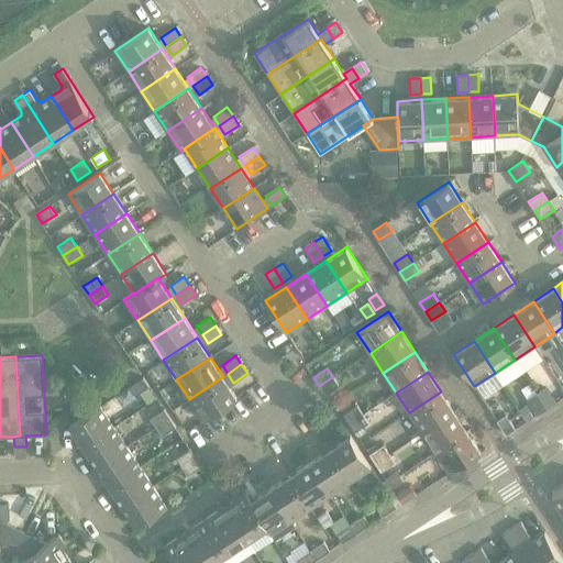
[(223,376),(189,399),(203,420),(236,398),(223,376)]
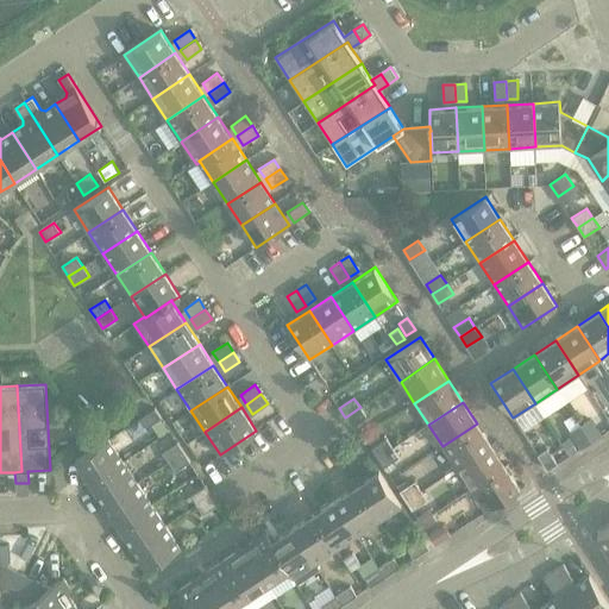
[(360,407),(345,418),(352,427),(366,416),(360,407)]
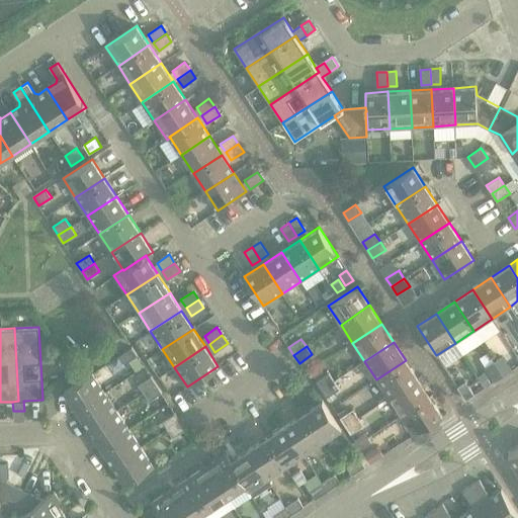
[(138,355),(132,347),(119,355),(124,364),(138,355)]
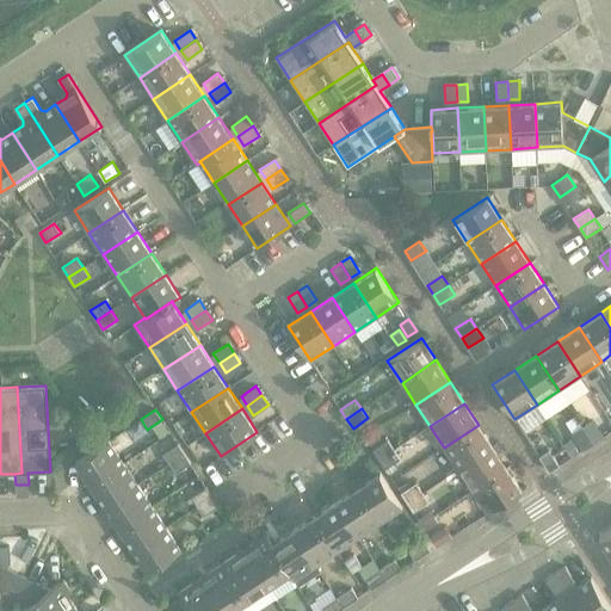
[(593,421),(584,427),(593,443),(603,437),(593,421)]
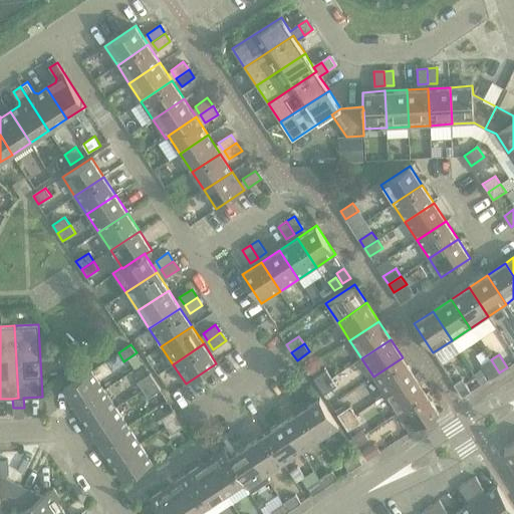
[(403,357),(373,376),(386,395),(415,375),(403,357)]
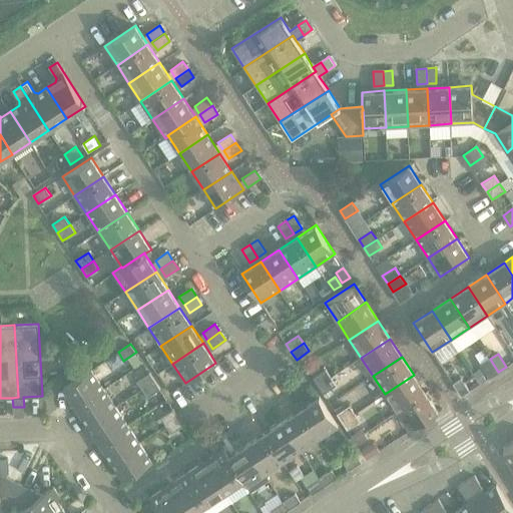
[(498,372),(490,359),(482,365),(490,377),(498,372)]
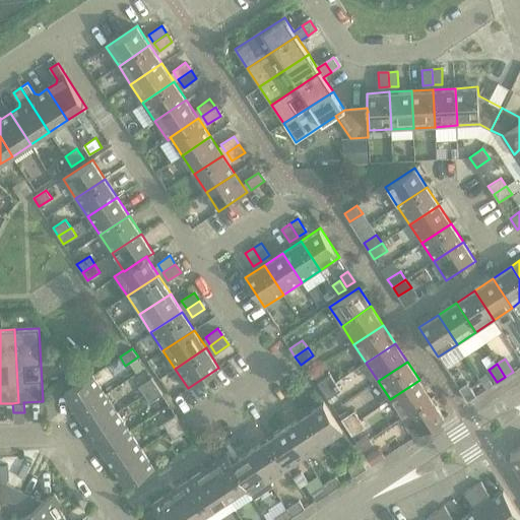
[(317,383),(323,391),(335,382),(330,374),(317,383)]
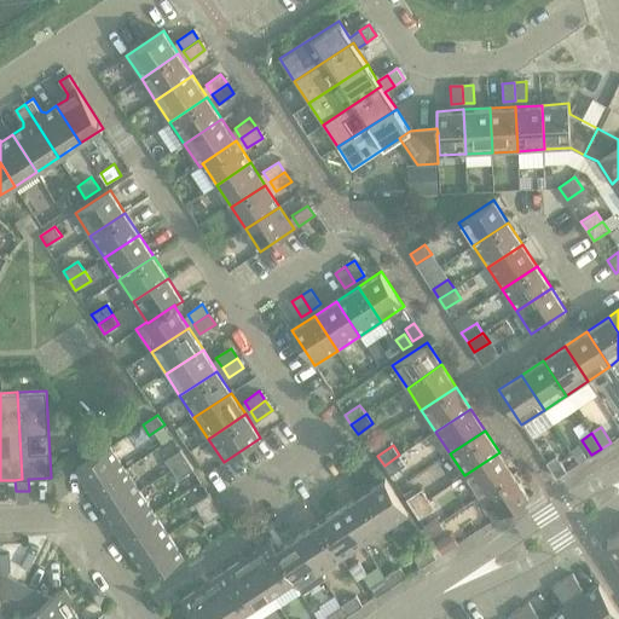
[(579,445),(572,451),(580,463),(588,458),(579,445)]
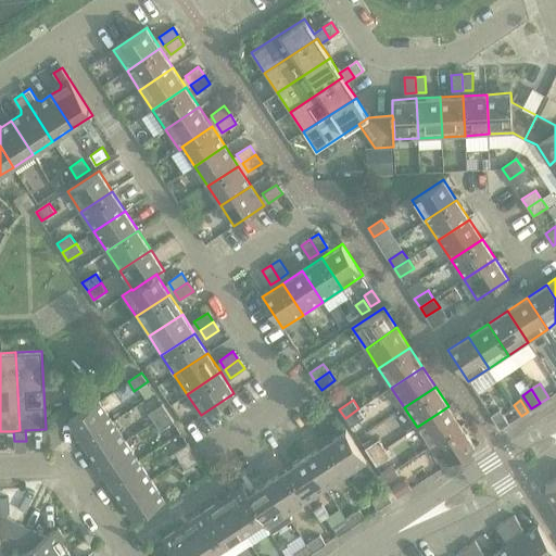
[(68,420),(83,441),(112,421),(99,401),(68,420)]
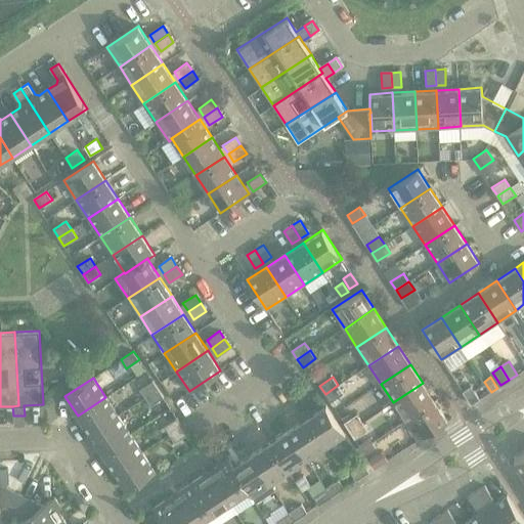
[(140,389),(145,397),(159,389),(153,381),(140,389)]
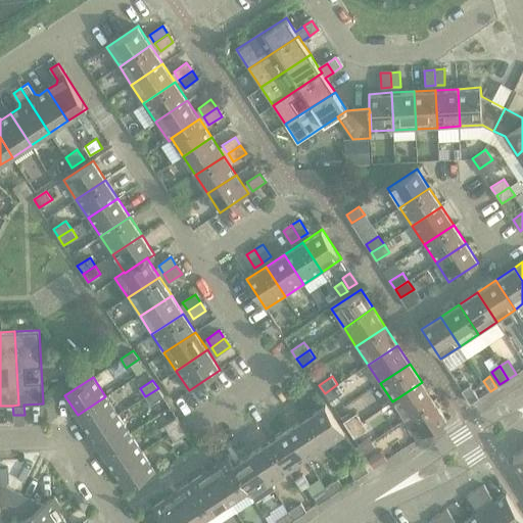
[(422,382),(392,401),(405,420),(434,400),(422,382)]
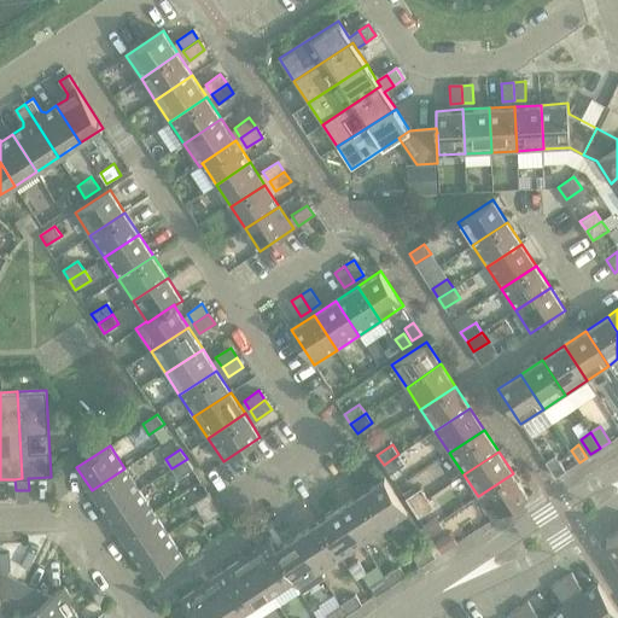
[(398,454),(384,465),(390,474),(404,464),(398,454)]
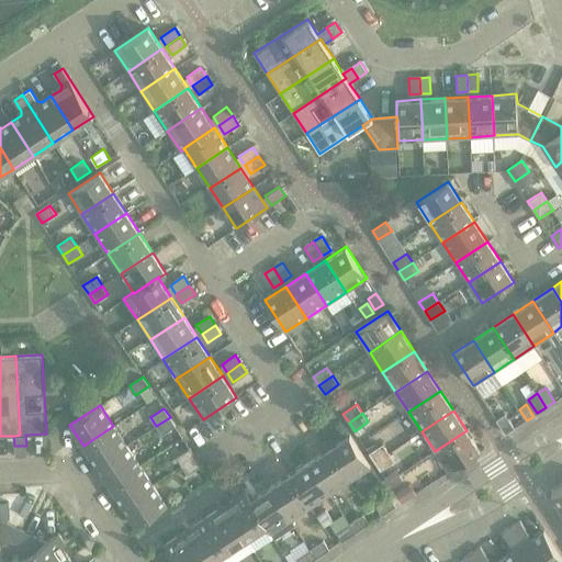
[(506,414),(496,420),(506,434),(515,428),(506,414)]
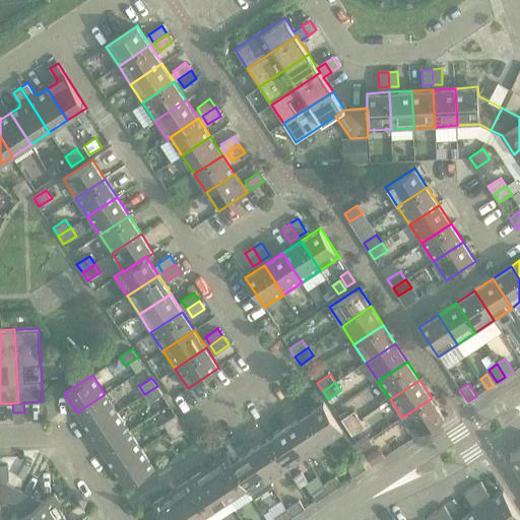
[(157,386),(144,394),(149,402),(163,394),(157,386)]
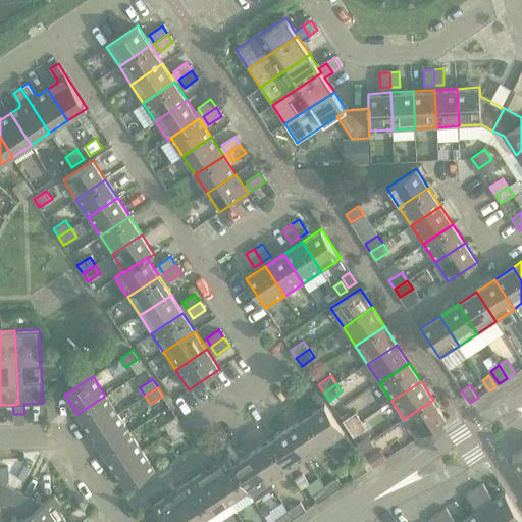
[(105,396),(77,414),(89,432),(117,414),(105,396)]
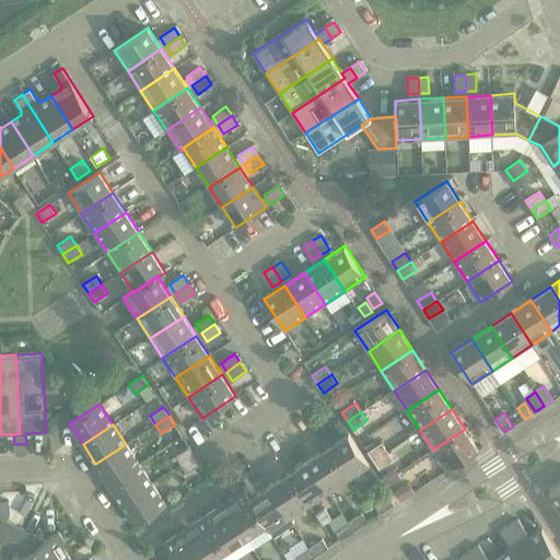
[(465,429),(433,450),(446,469),(478,448),(465,429)]
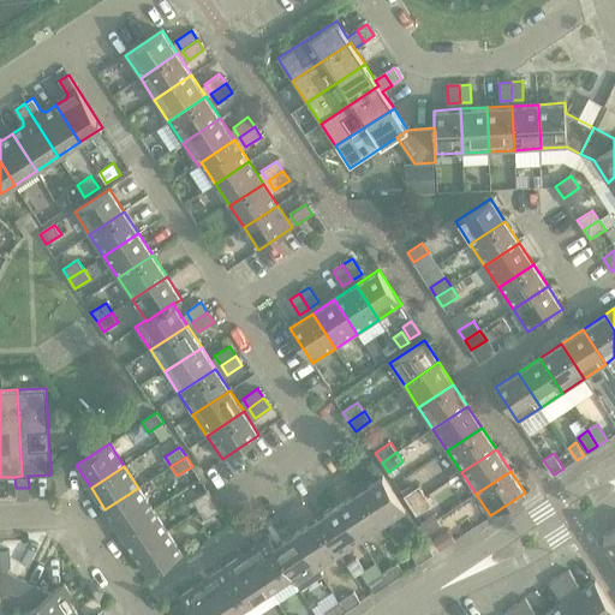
[(383,477),(360,491),(383,526),(406,512),(383,477)]
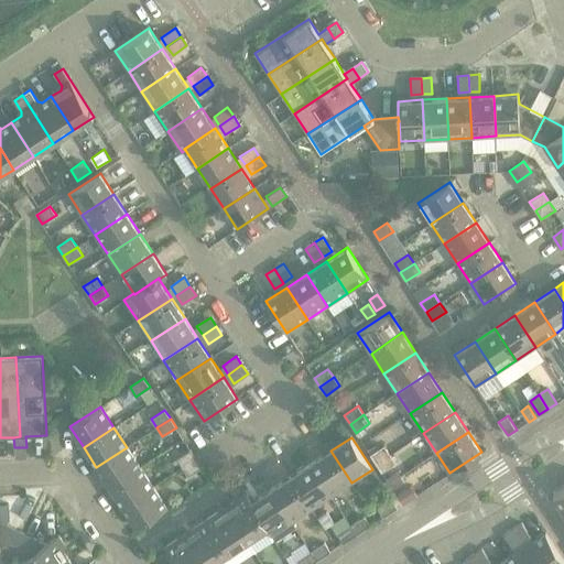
[(370,455),(376,464),(390,455),(384,446),(370,455)]
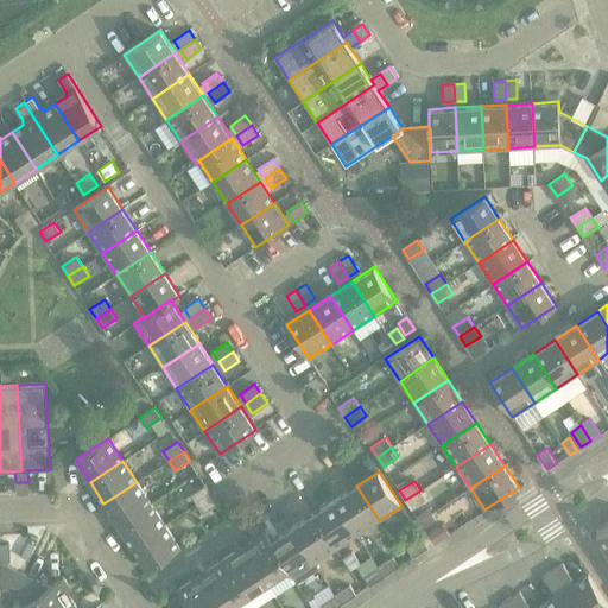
[(17,494),(29,493),(29,482),(16,482),(17,494)]
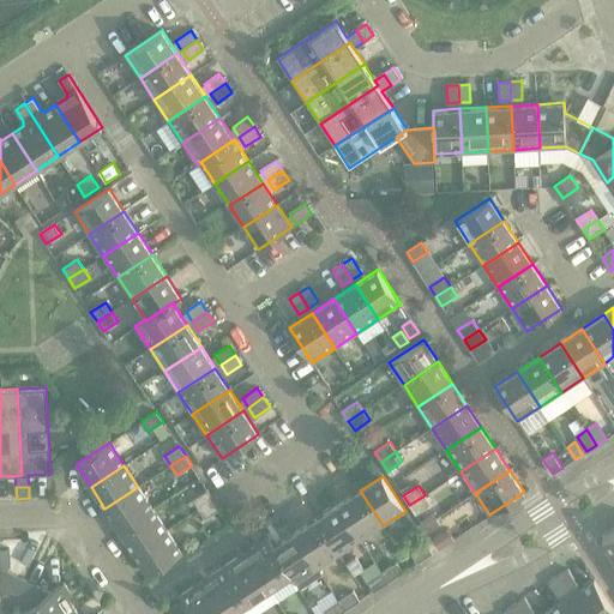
[(138,487),(104,509),(119,530),(152,509),(138,487)]
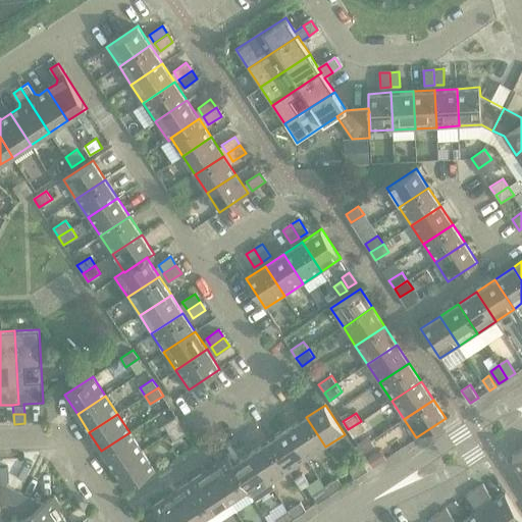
[(163,424),(169,432),(181,424),(176,416),(163,424)]
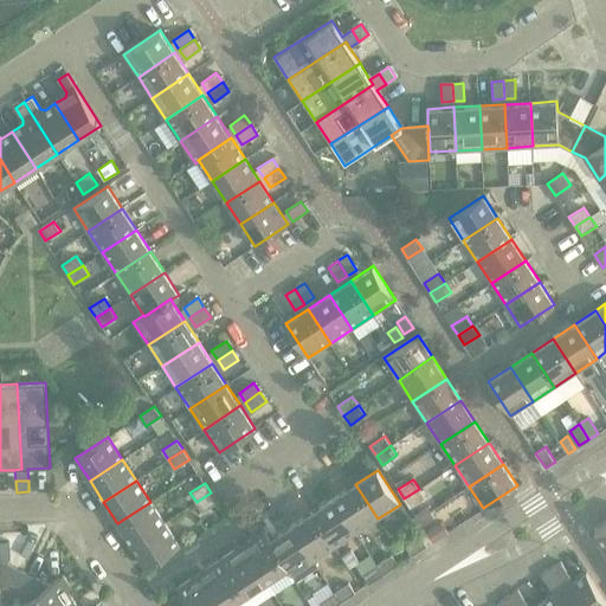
[(355,484),(334,498),(356,533),(378,519),(355,484)]
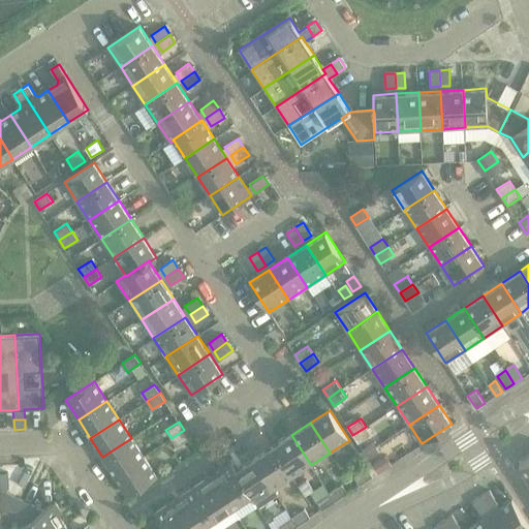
[(366,427),(352,435),(359,443),(371,435),(366,427)]
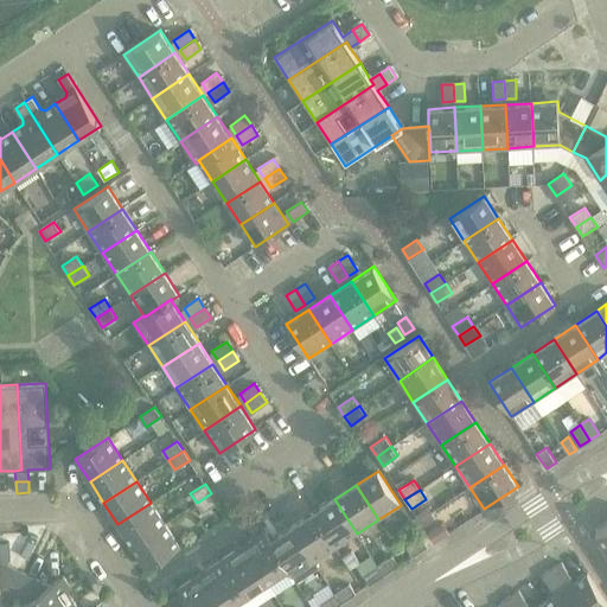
[(211,493),(197,503),(203,512),(217,503),(211,493)]
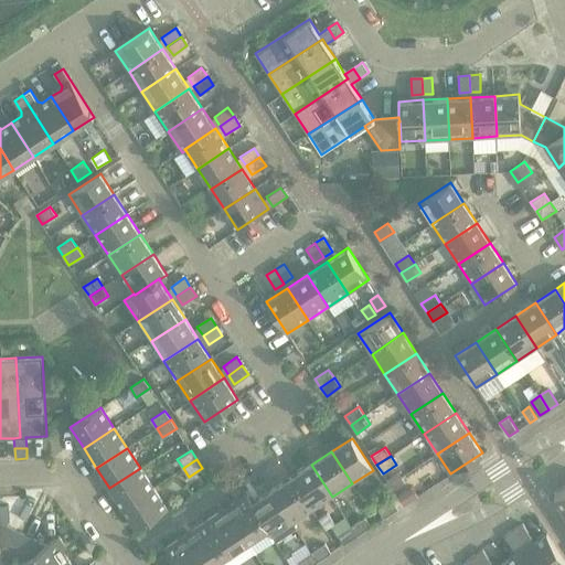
[(311,465),(291,478),(312,510),(332,497),(311,465)]
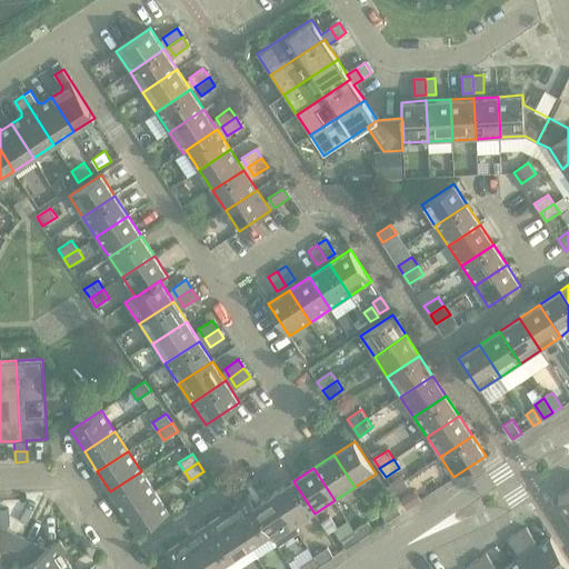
[(141,471),(110,491),(123,511),(155,491),(141,471)]
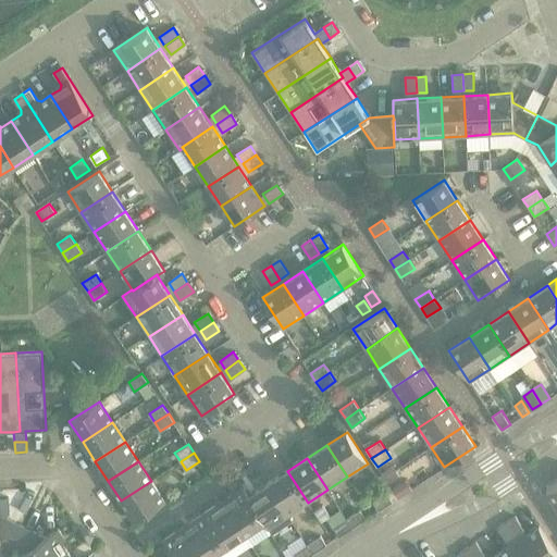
[(287,471),(268,484),(288,516),(308,503),(287,471)]
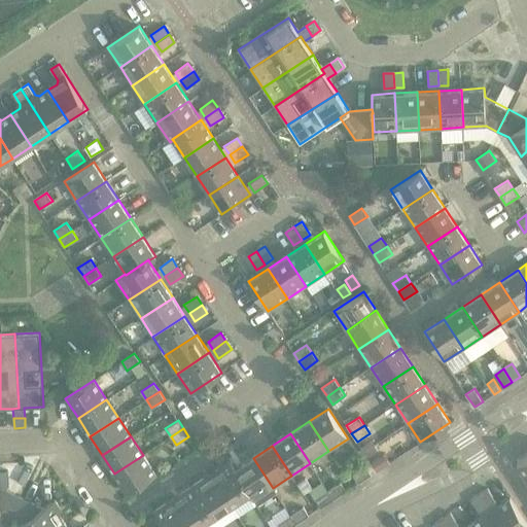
[(384,454),(371,462),(377,471),(389,462),(384,454)]
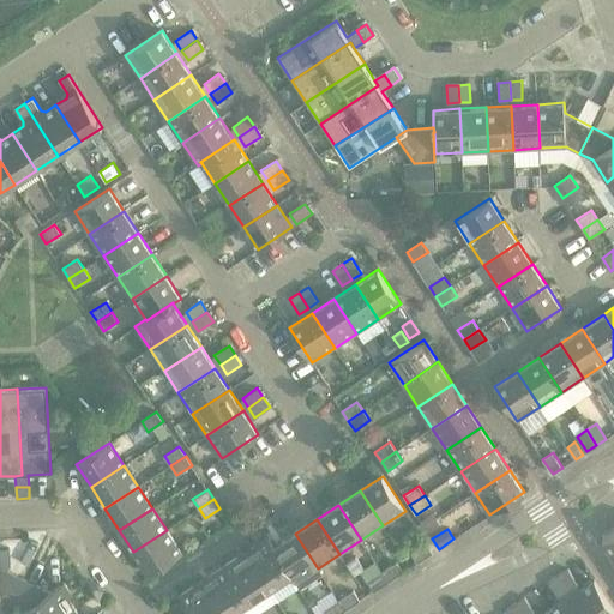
[(167,530),(133,552),(149,575),(181,553),(167,530)]
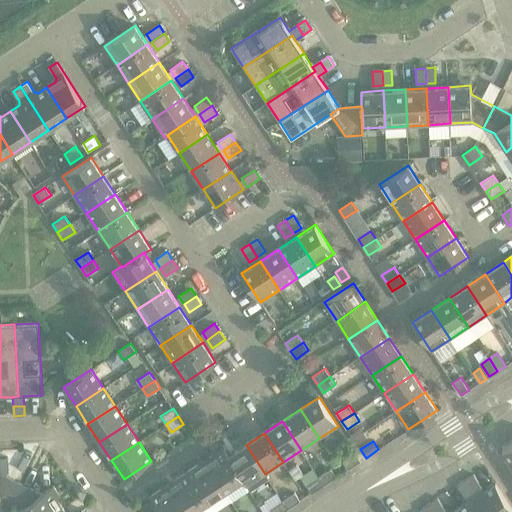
[(511,443),(502,450),(511,465),(511,443)]
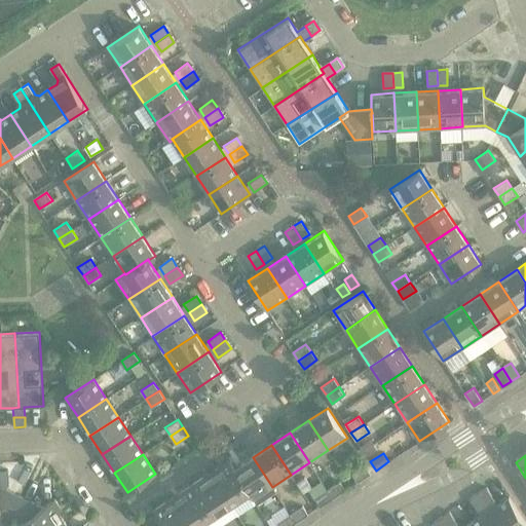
[(253,457),(235,468),(234,470),(250,493),(249,493),(253,499),(272,487),(253,457)]
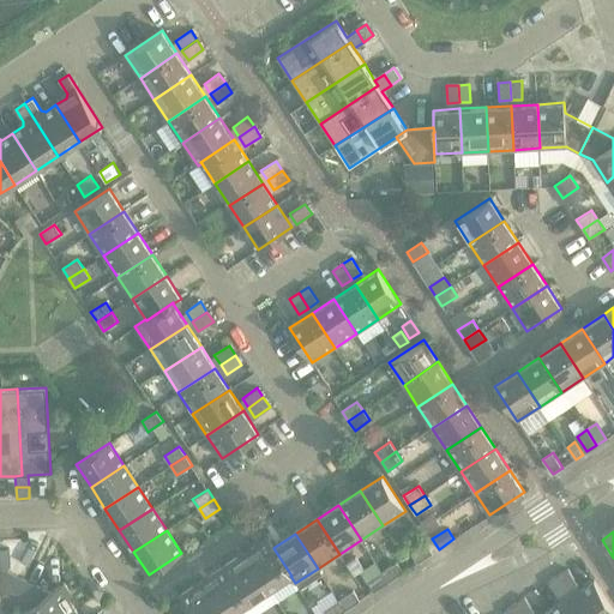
[(268,537),(245,553),(270,589),(277,602),(299,588),(295,583),(290,576),(292,576),(274,548),(275,547),(268,537)]
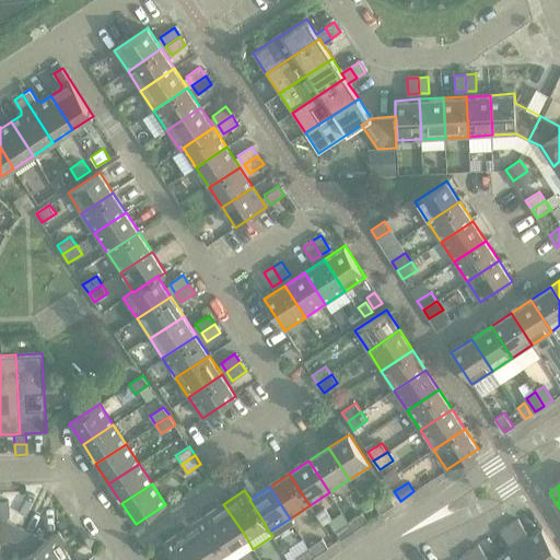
[(395,504),(388,494),(375,504),(381,513),(395,504)]
